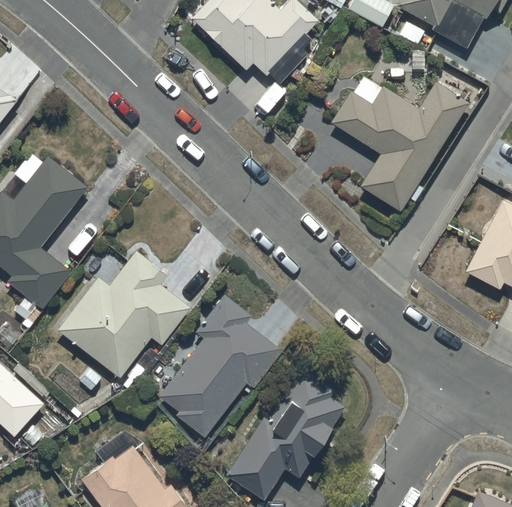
[(205,0),(190,16),(245,69),(252,61),(267,76),(269,73),(280,84),(309,54),(305,50),(314,41),(305,32),(308,28),(311,31),(320,22),(311,13),(315,9),(305,0),(300,5),(294,0),(287,0),(279,9),(269,0),(205,0)]
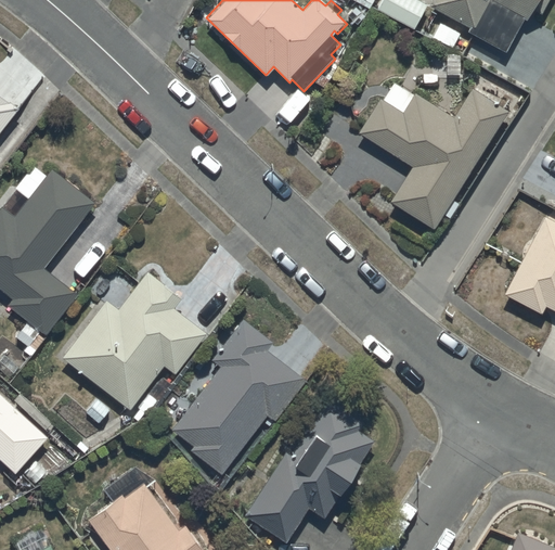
[(350,0),(368,10),(372,0),(350,0)]
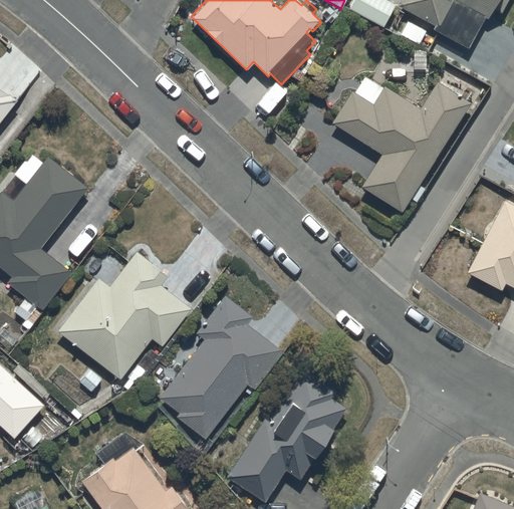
[(395,3),(388,0),(352,0),(348,8),(382,26),(395,3)]
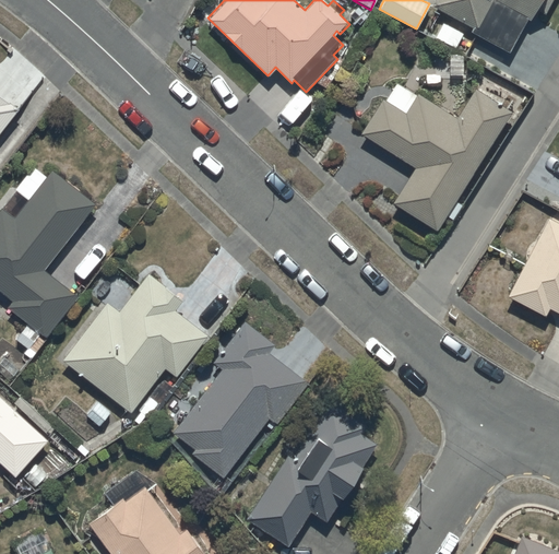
[(433,0),(431,4),(473,27),(471,31),(508,51),(525,21),(528,22),(536,9),(544,13),(550,0),(433,0)]
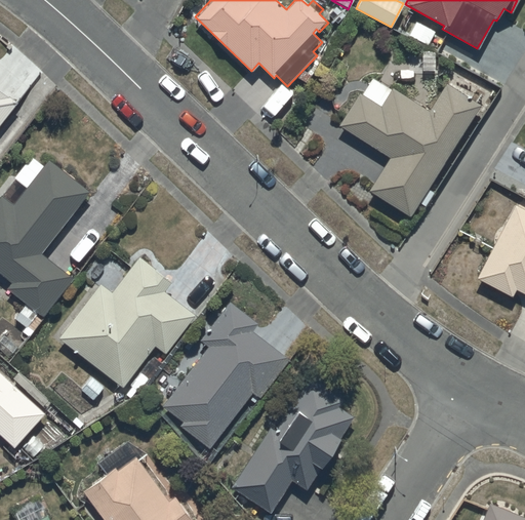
[(0,127),(41,75),(12,53),(0,69),(0,127)]
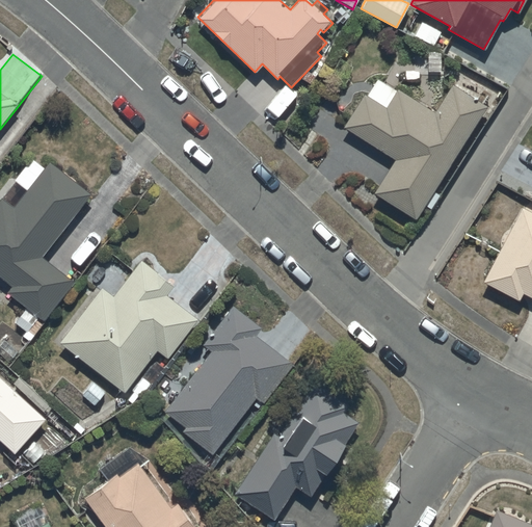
[(432,191),(485,105),(450,84),(434,110),(397,88),(396,90),(377,79),(368,95),(364,93),(342,127),(394,159),(374,193),(416,218),(424,205),(430,209),(439,194),(432,191)]
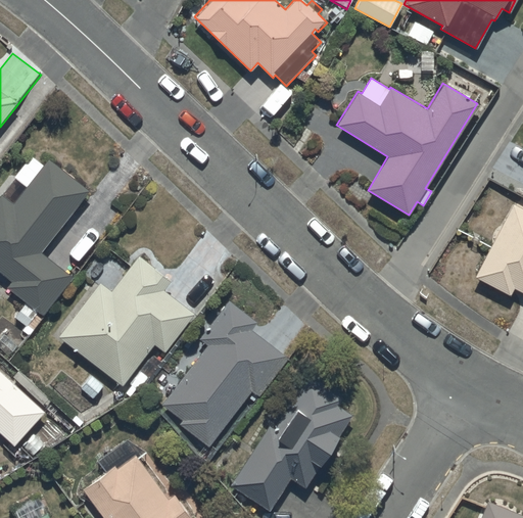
[(32,154),(0,194),(0,270),(13,281),(8,286),(28,301),(14,318),(27,328),(39,314),(44,318),(77,278),(43,250),(90,191),(50,158),(44,166),(32,154)]
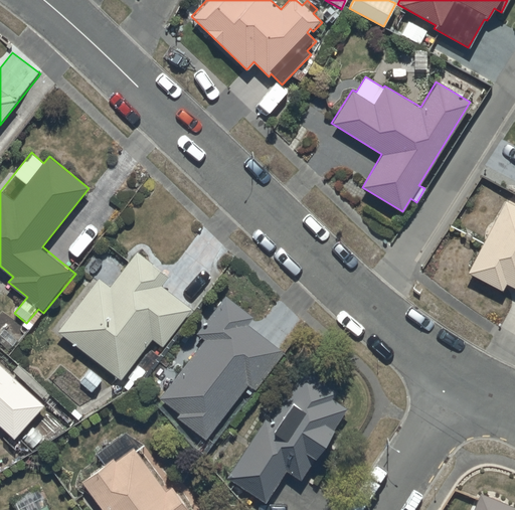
[(514,205),(504,200),(467,271),(502,289),(505,283),(514,287),(514,205)]
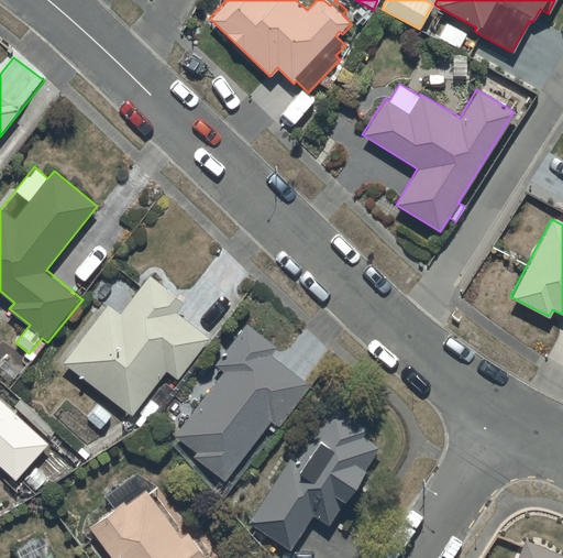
[(108,305),(63,364),(133,416),(165,371),(177,380),(210,338),(177,312),(185,302),(151,275),(120,314),(108,305)]
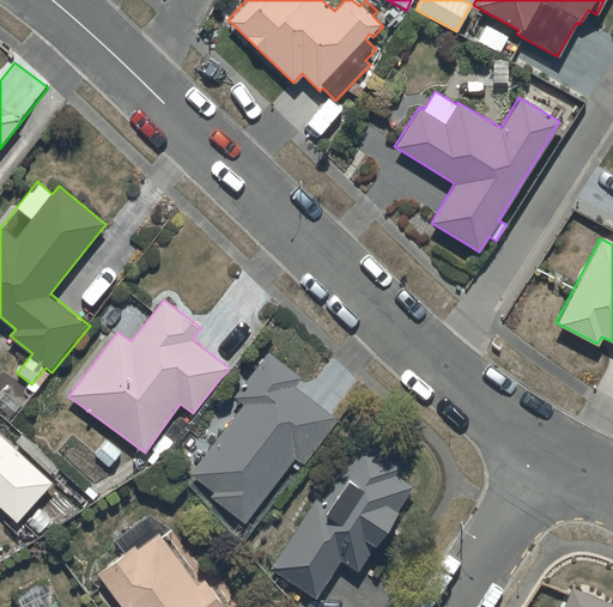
[(340,418),(296,386),(301,376),(267,351),(235,395),(247,404),(192,477),(213,492),(211,497),(247,523),(296,457),(305,465),(340,418)]
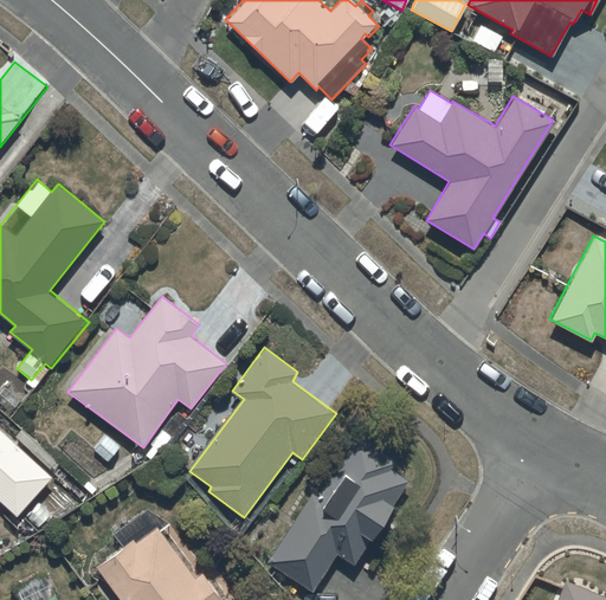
[(0,501),(18,518),(55,477),(0,427),(0,501)]
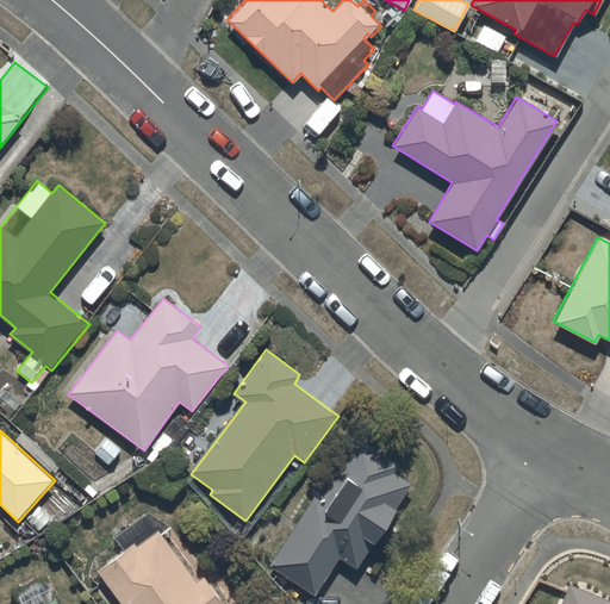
[(316,494),(271,566),(316,595),(341,558),(356,567),(374,540),(375,541),(412,485),(394,473),(399,466),(359,439),(319,497),(316,494)]
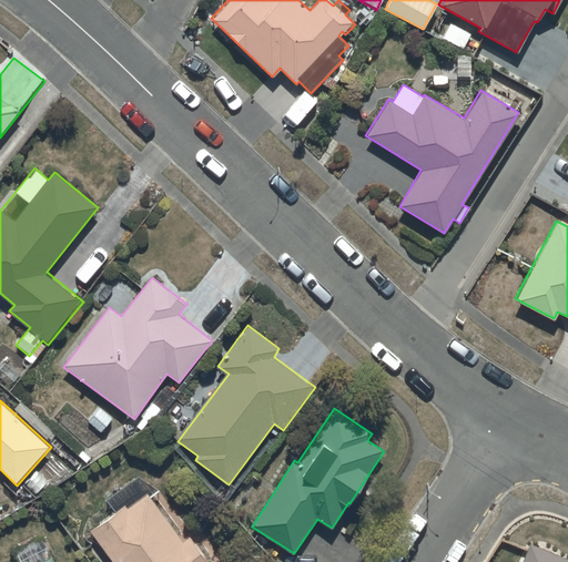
[(127,503),(91,530),(114,561),(208,561),(190,537),(185,541),(151,493),(130,508),(127,503)]
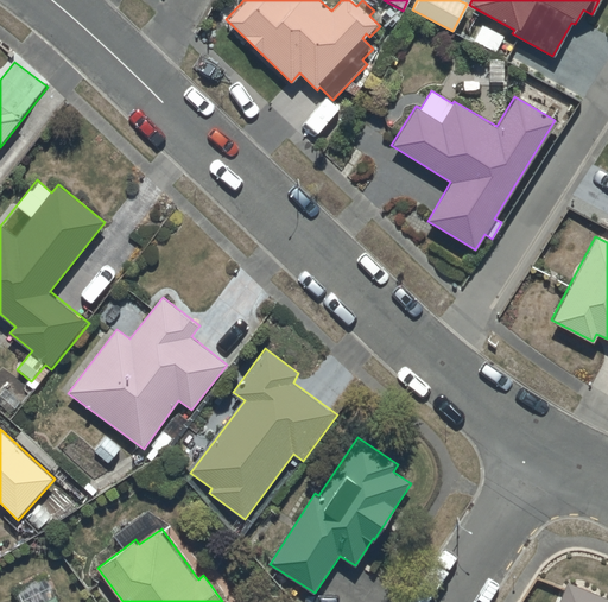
[(57,601),(55,596),(56,596),(44,576),(16,593),(20,601),(57,601)]
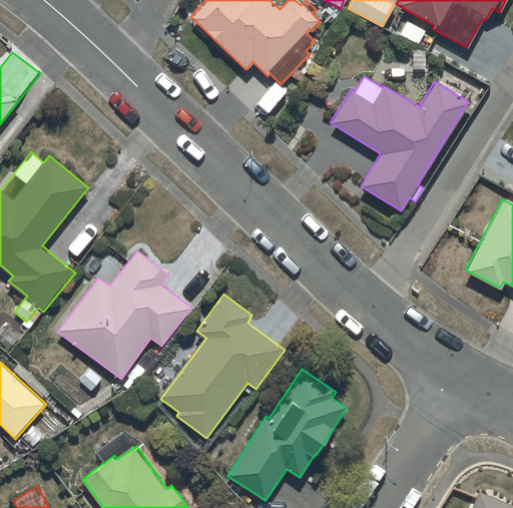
[(512,507),(512,504),(477,490),(469,507),(512,507)]
